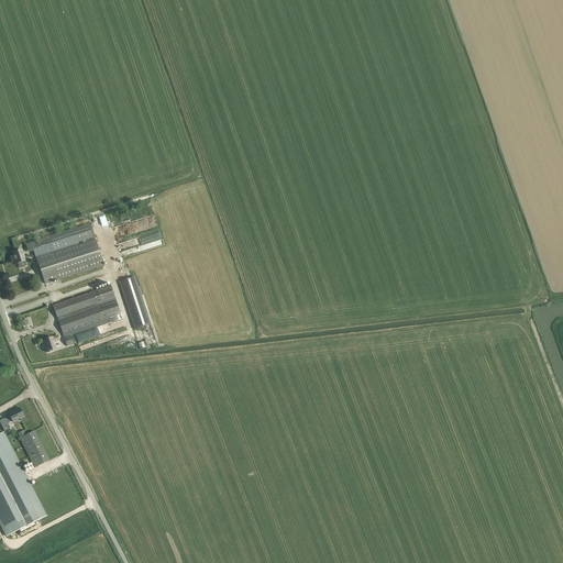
[(110,230),(105,214),(95,218),(100,232),(110,230)]
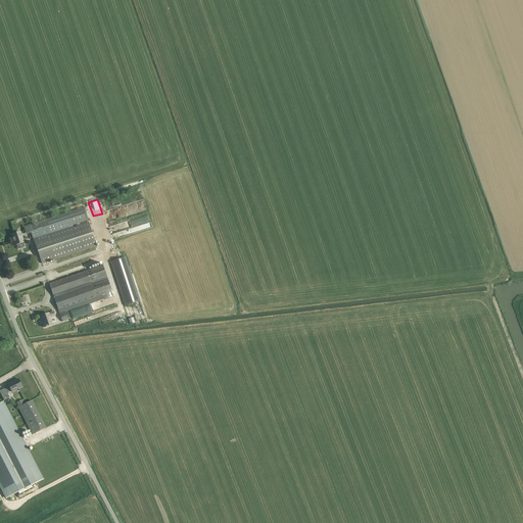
[(105,211),(105,215),(124,208),(123,204),(116,206),(116,207),(105,211)]
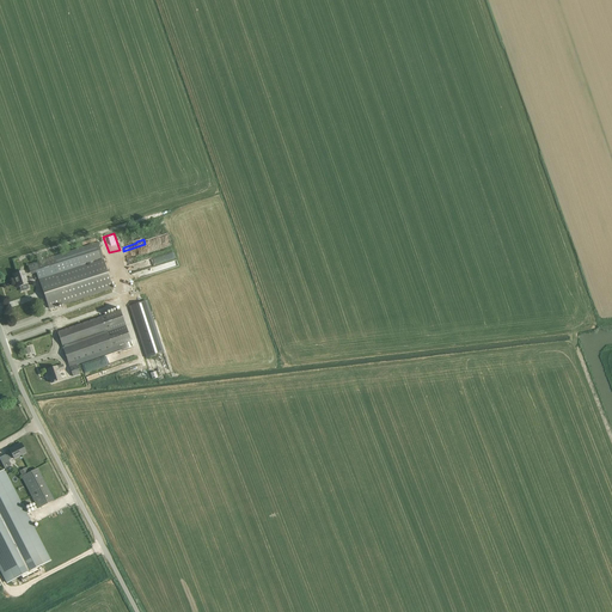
[(99,249),(98,243),(34,264),(28,265),(31,275),(37,273),(38,279),(41,279),(42,280),(40,280),(49,308),(112,288),(103,259),(54,275),(54,274),(103,257),(99,249)]
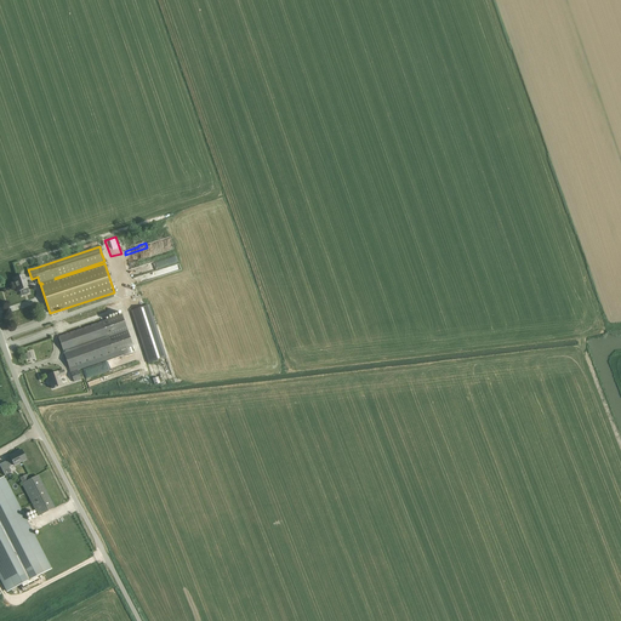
[(20,277),(15,279),(17,286),(16,288),(17,292),(21,291),(22,296),(29,294),(28,289),(34,286),(33,283),(27,284),(23,275),(20,277)]
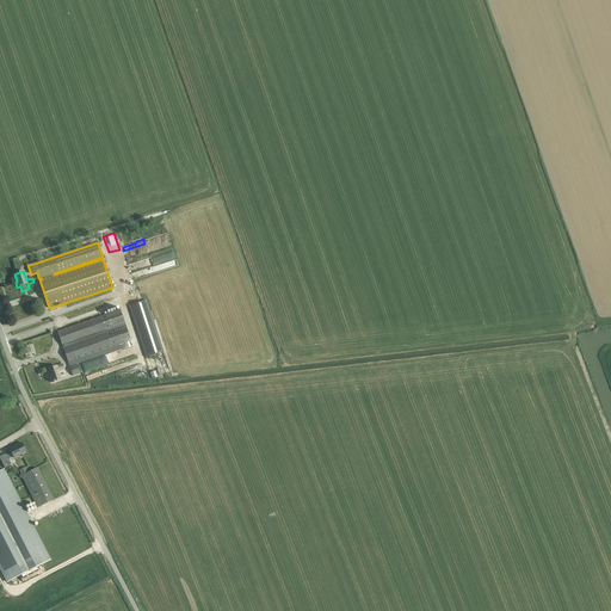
[(164,352),(147,301),(129,307),(146,358),(164,352)]
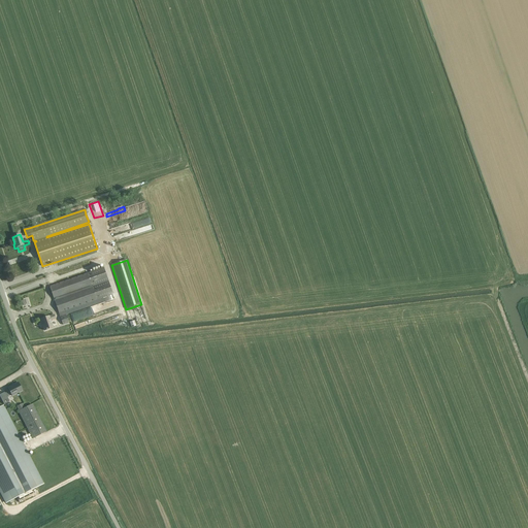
[(52,286),(50,287),(59,312),(65,310),(66,315),(105,301),(106,302),(111,300),(109,295),(112,294),(103,267),(101,268),(59,284),(52,286)]
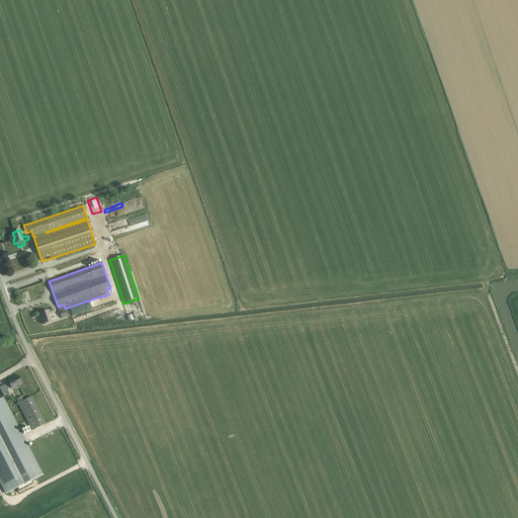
[(55,313),(54,309),(38,314),(40,318),(41,317),(44,325),(53,322),(50,315),(55,313)]
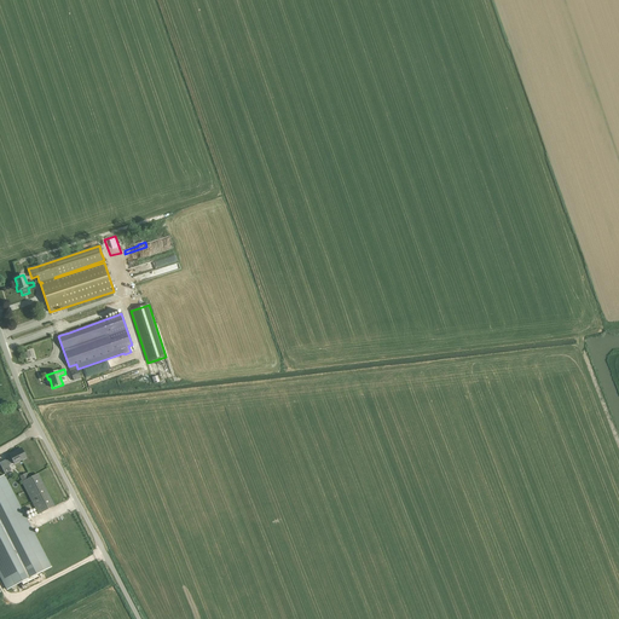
[(77,370),(70,371),(74,381),(81,379),(77,370)]
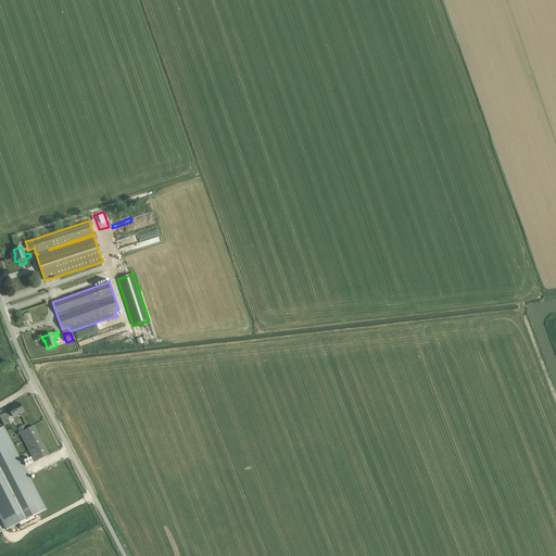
[(24,412),(19,403),(8,408),(10,413),(5,415),(4,414),(0,415),(0,417),(4,426),(10,422),(8,418),(12,416),(12,417),(24,412)]
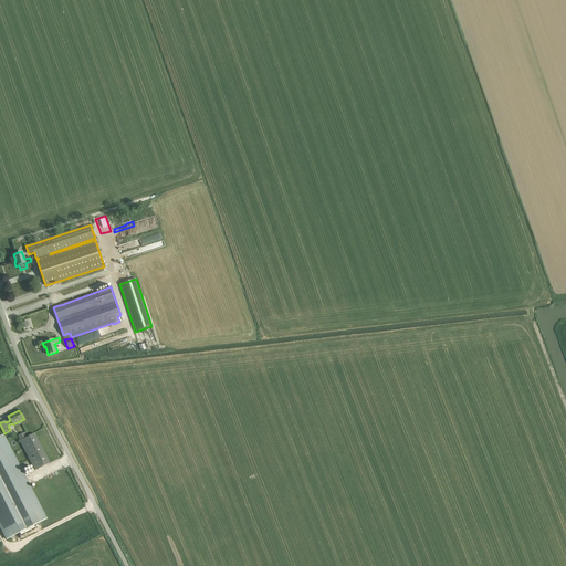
[(48,519),(4,435),(0,436),(0,528),(6,541),(19,534),(21,538),(38,531),(35,525),(48,519)]
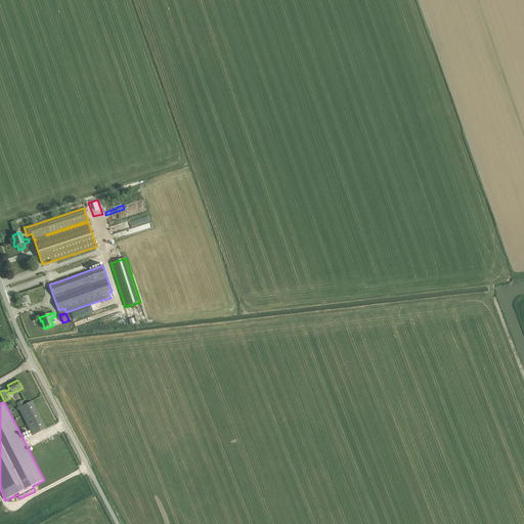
[(45,429),(31,402),(18,408),(33,436),(45,429)]
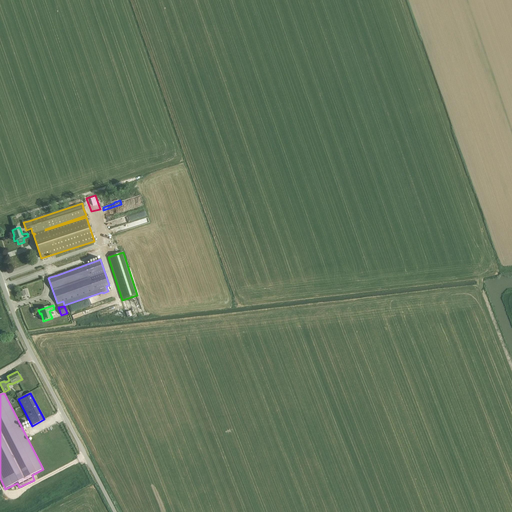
All buildings are outlined.
